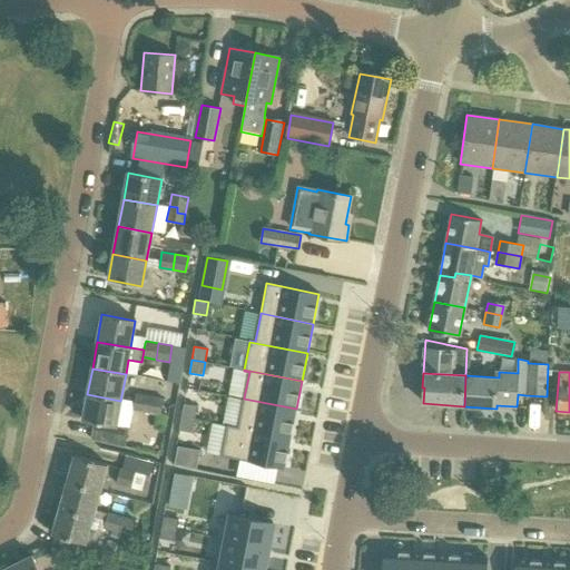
[(116,426),(120,401),(87,394),(82,420),(94,422),(90,439),(126,446),(129,429),(116,426)]
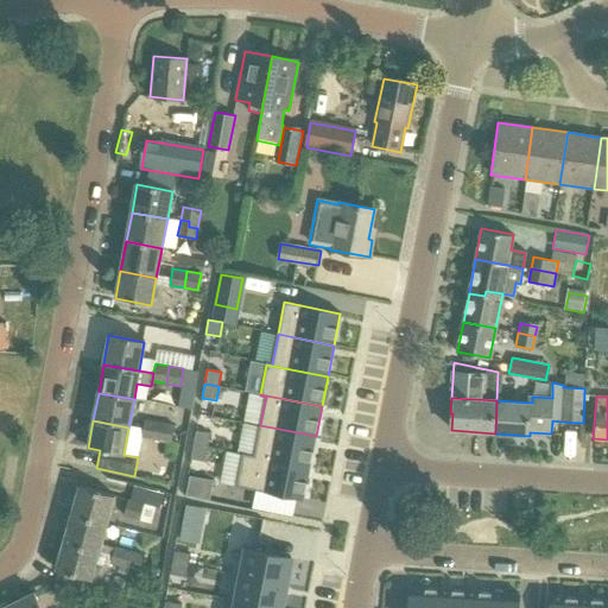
[(141,437),(156,439),(159,423),(145,420),(144,422),(143,430),(141,437)]
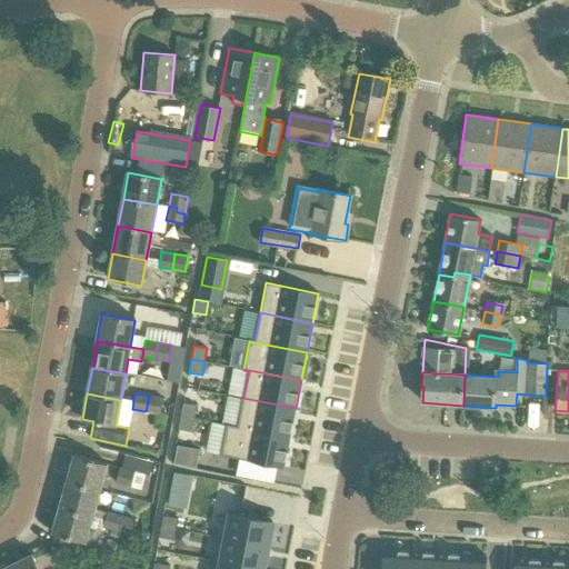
[(149,396),(146,411),(159,413),(161,398),(149,396)]
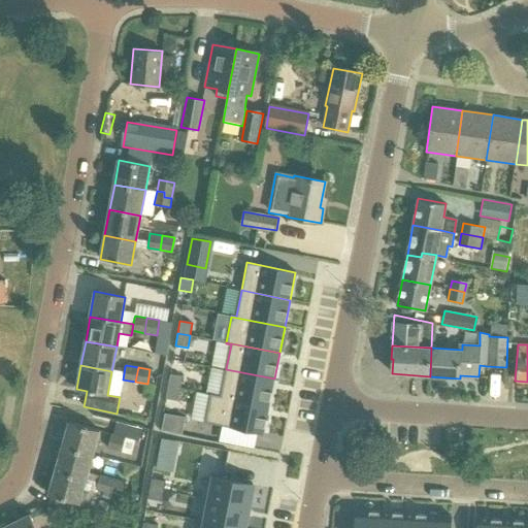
[(210,394),(210,395),(268,406),(274,378),(226,369),(226,370),(221,396),(210,394)]
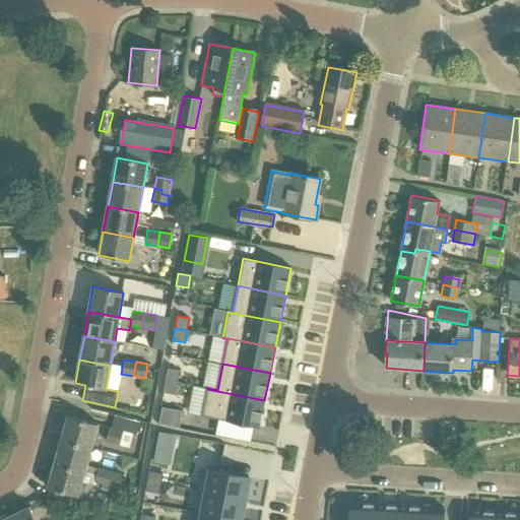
[(168,369),(166,381),(178,383),(180,371),(168,369)]
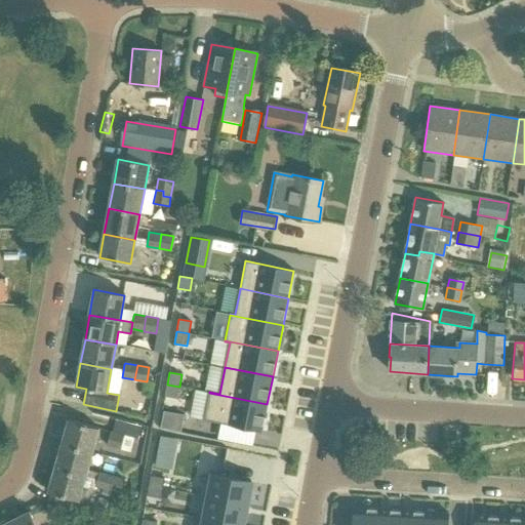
[(167,385),(165,397),(176,399),(179,387),(167,385)]
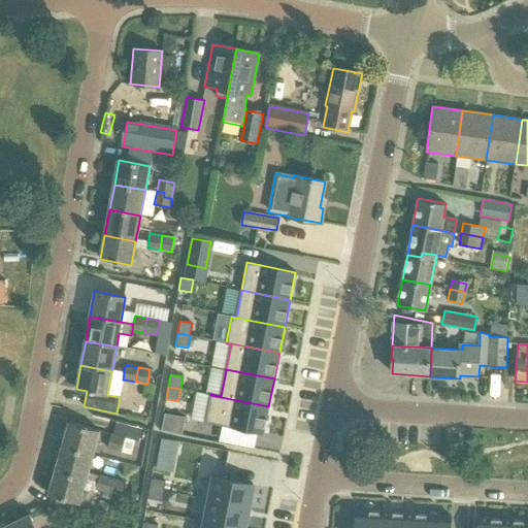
[(205,422),(263,434),(268,406),(210,395),(205,422)]
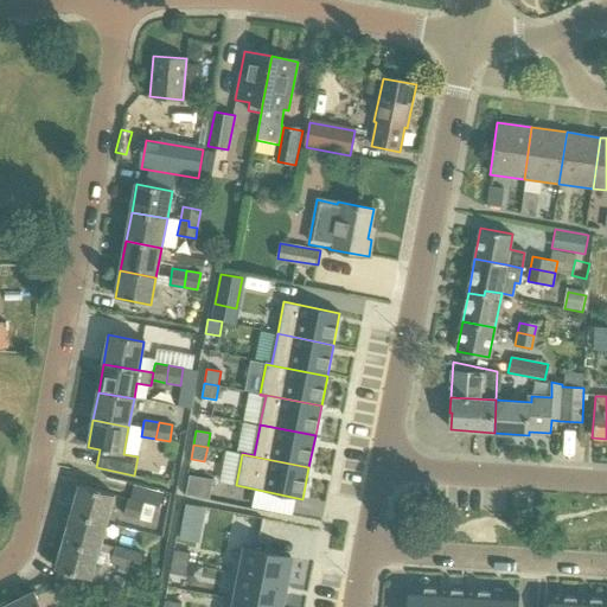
[(191,477),(187,493),(208,497),(211,481),(191,477)]
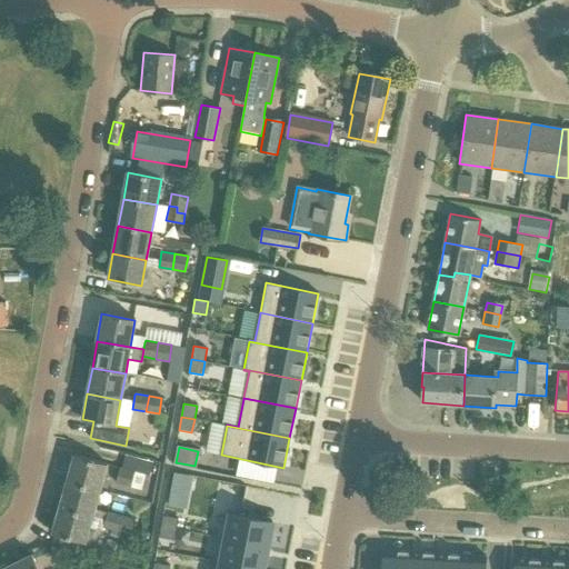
[(75,456),(67,481),(99,490),(107,466),(75,456)]
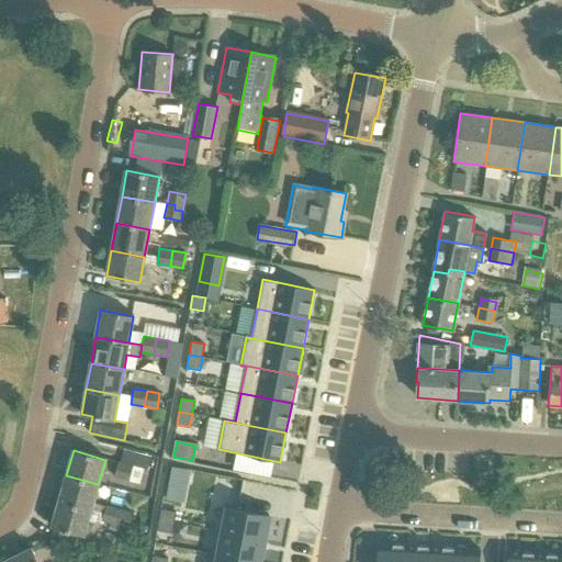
[(119,463),(115,476),(128,481),(133,467),(119,463)]
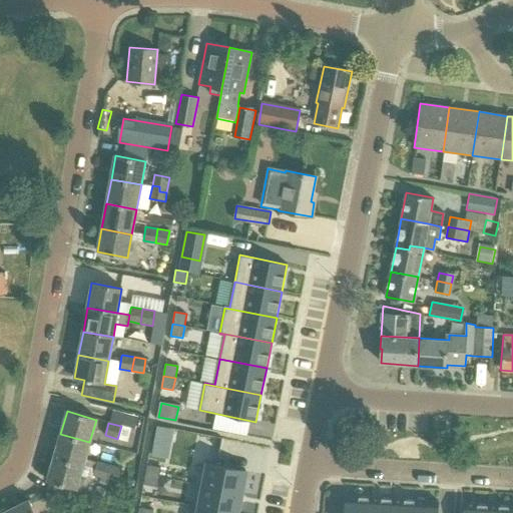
[(60,434),(54,457),(83,465),(89,442),(60,434)]
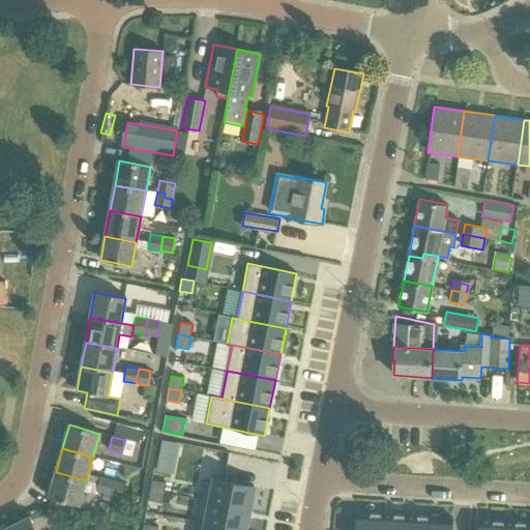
[(86,480),(56,472),(49,497),(79,505),(86,480)]
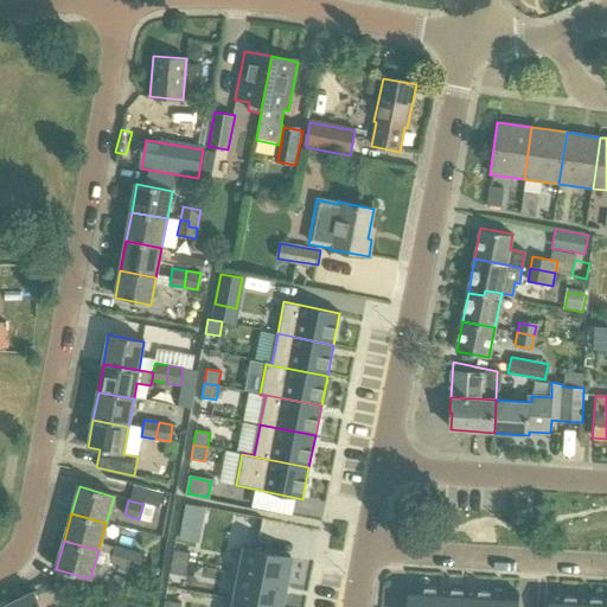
[(110,562),(125,566),(129,551),(114,547),(110,562)]
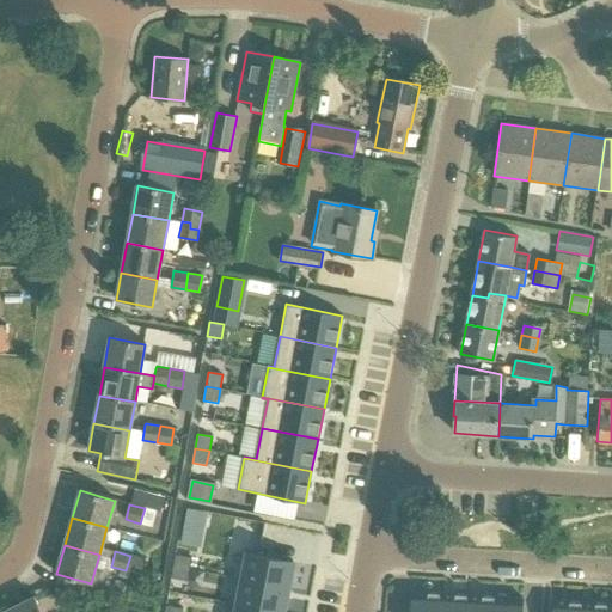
[(249,554),(243,580),(288,589),(293,562),(249,554)]
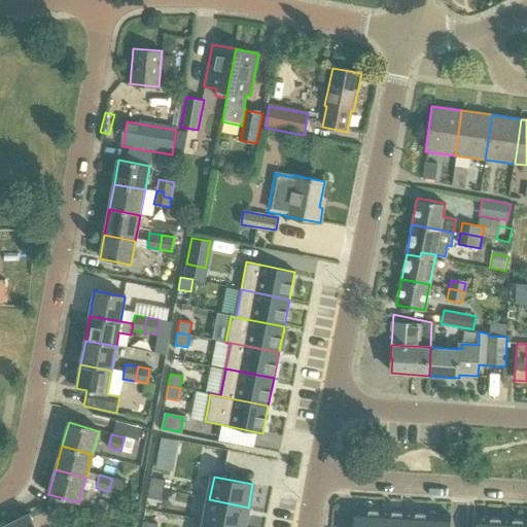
[(151,478),(149,487),(164,490),(166,480),(151,478)]
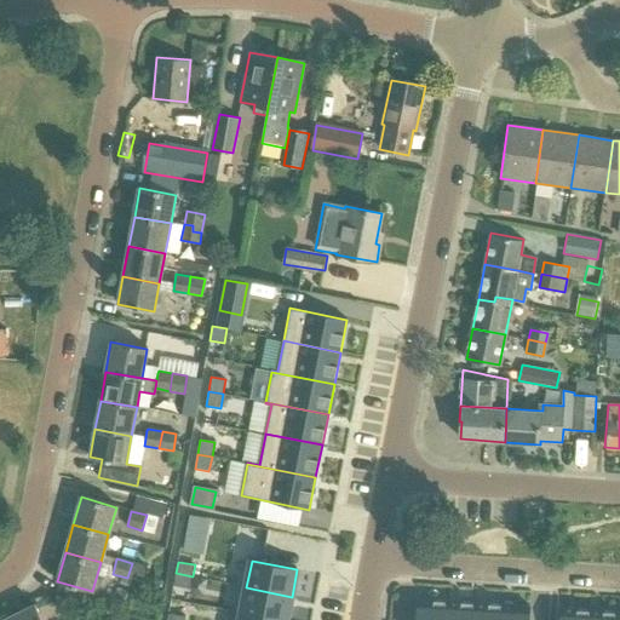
[(132,563),(127,578),(143,583),(147,568),(132,563)]
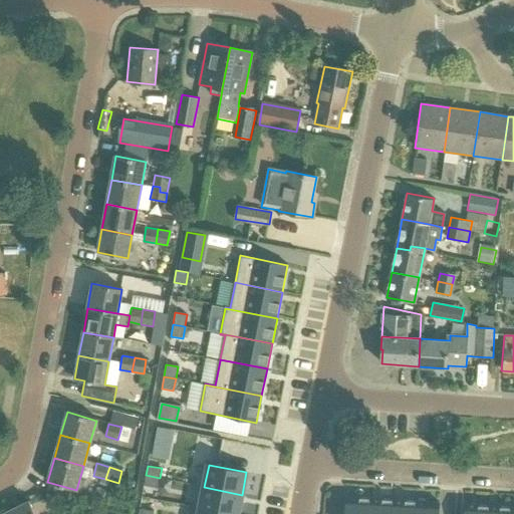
[(146,475),(144,485),(158,488),(160,478),(146,475)]
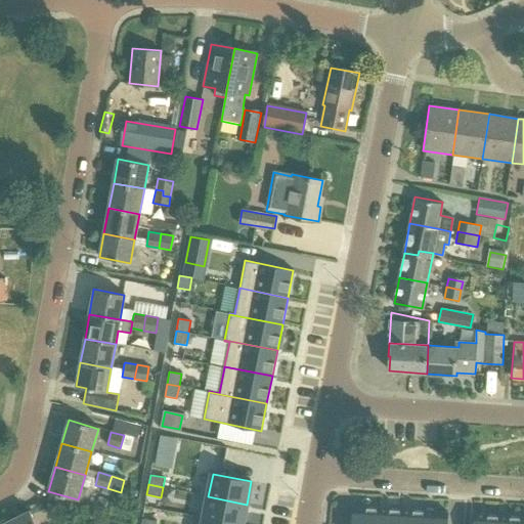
[(208,496),(204,518),(232,523),(243,523),(247,505),(208,496)]
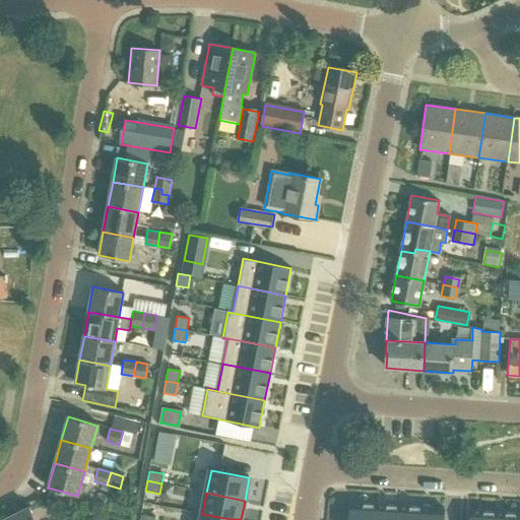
[(349,519),(373,519),(374,504),(351,502),(349,519)]
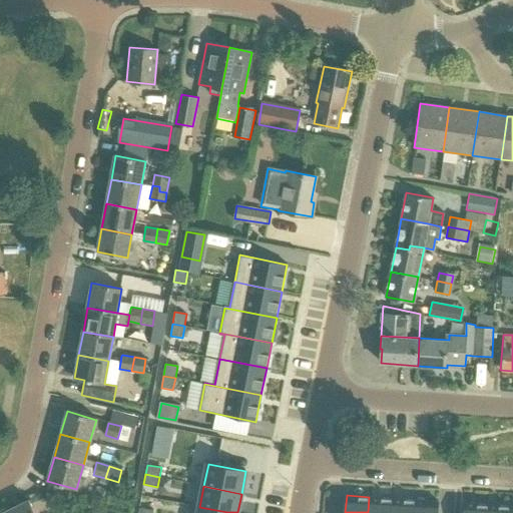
[(369,497),(368,512),(391,512),(392,498),(369,497)]
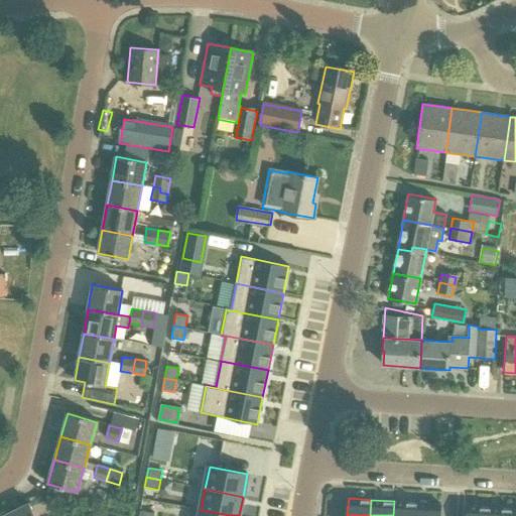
[(394,501),(393,515),(416,515),(417,502),(394,501)]
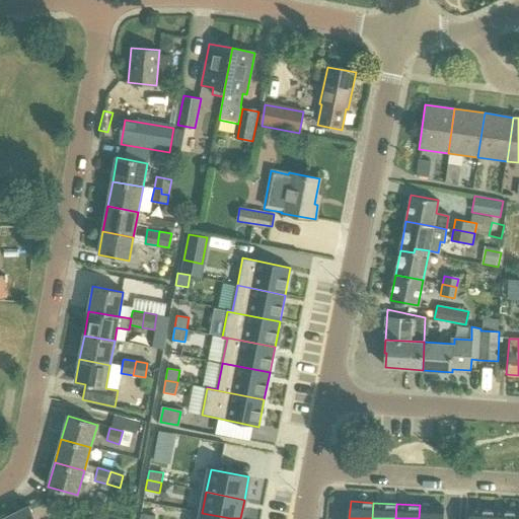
[(419,518),(441,518),(443,507),(420,505),(419,518)]
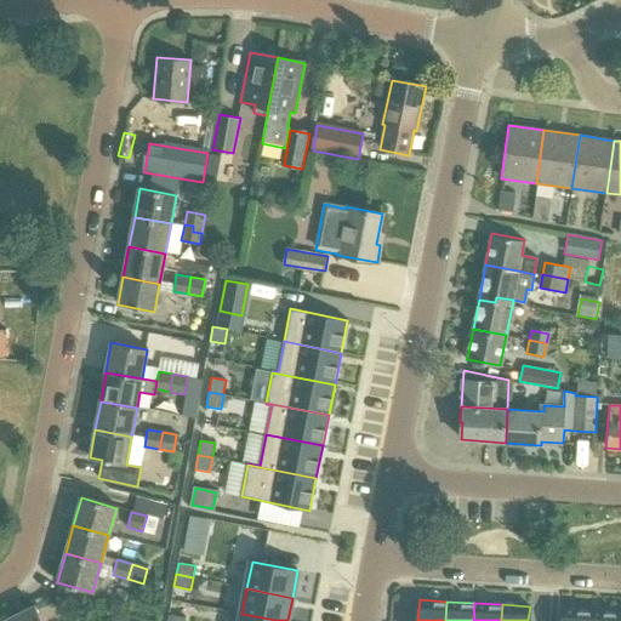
[(9,617),(10,620),(43,620),(35,605),(9,617)]
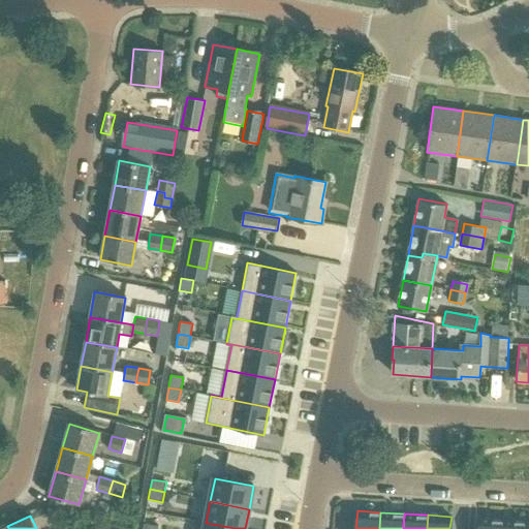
[(478,528),(501,528),(502,520),(479,519),(478,528)]
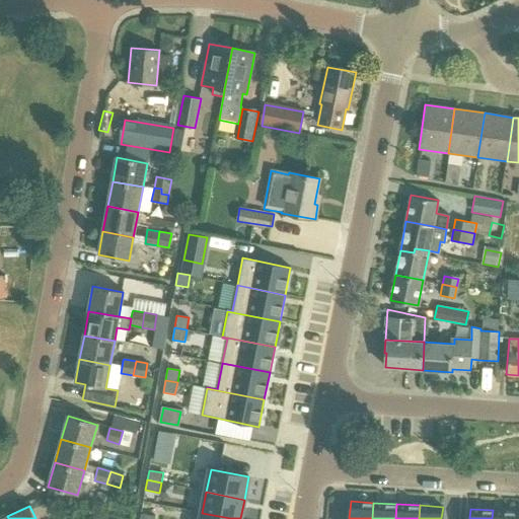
[(513,518),(514,511),(493,510),(492,518),(513,518)]
